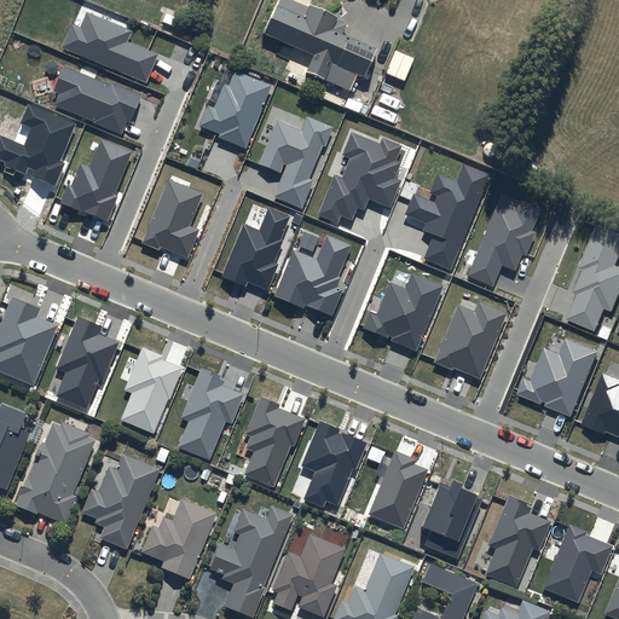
[(363,79),(375,50),(331,32),(336,19),(289,0),(278,0),(276,7),(276,6),(262,36),(312,57),(305,74),(350,92),(356,75),(363,79)]
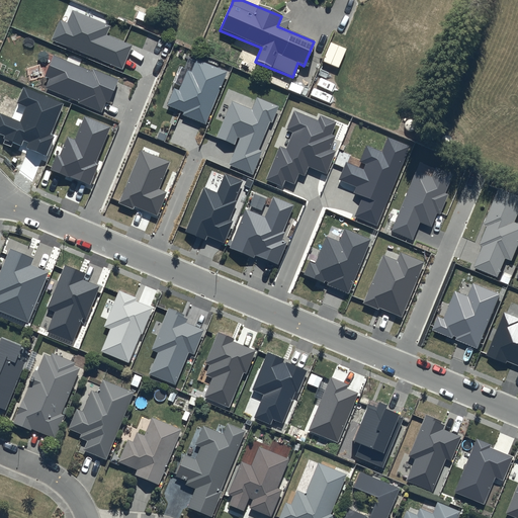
[(110,26),(72,10),(67,23),(60,20),(51,40),(122,70),(133,46),(106,34),(110,26)]
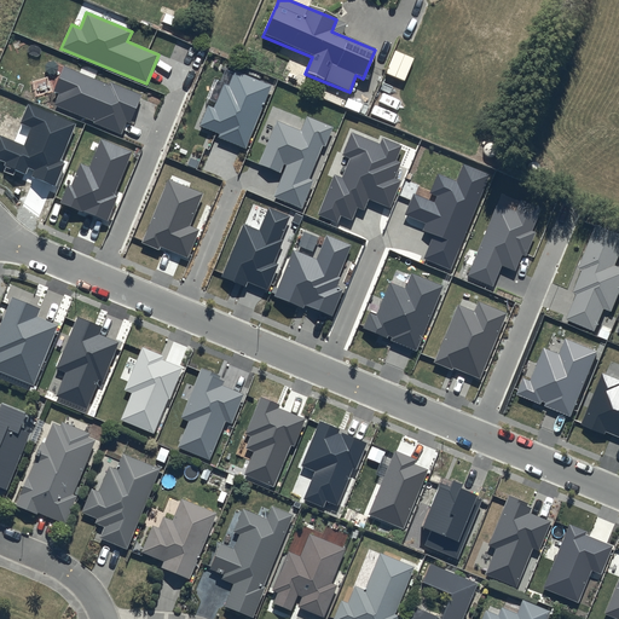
[(109,85),(64,65),(53,91),(59,93),(55,104),(94,121),(93,123),(121,134),(126,122),(131,123),(143,94),(110,81),(109,85)]
